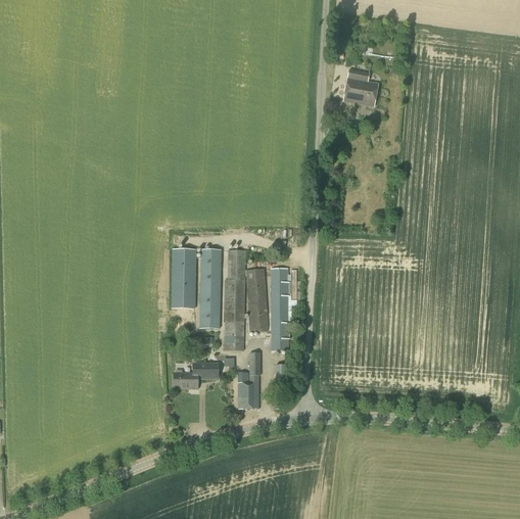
[(367,50),(368,43),(358,41),(356,49),(367,50)]
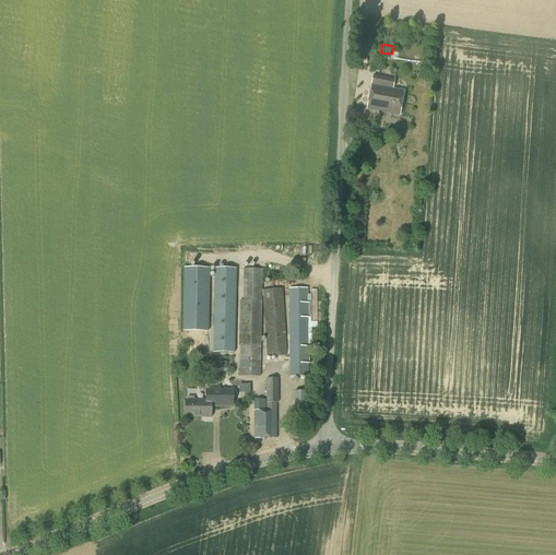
[(402,111),(406,86),(395,85),(397,77),(399,67),(378,62),(376,72),(369,106),(402,111)]
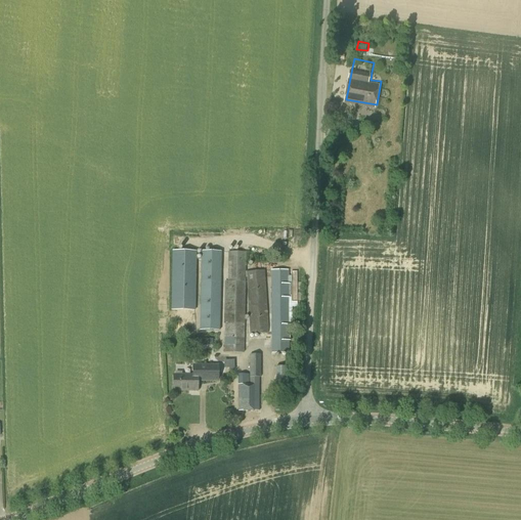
[(197,308),(198,248),(175,248),(174,307),(197,308)]
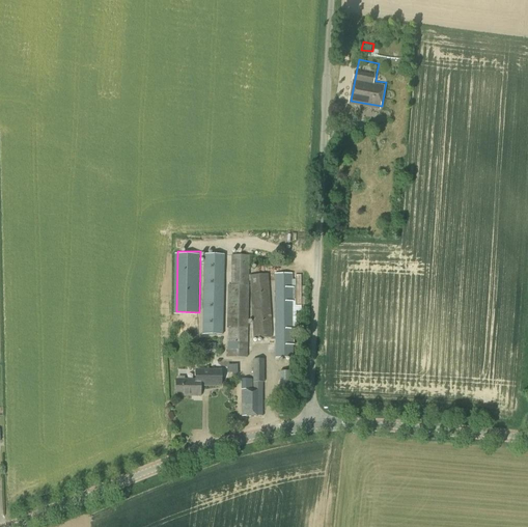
[(226,251),(207,251),(205,331),(225,332),(226,251)]
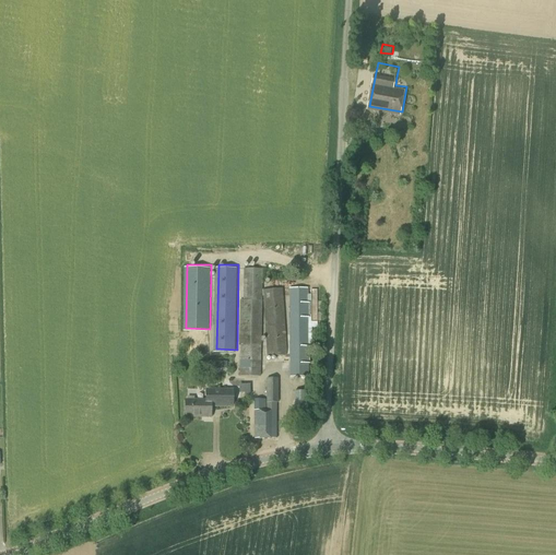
[(262,373),(264,266),(247,266),(246,297),(244,296),(243,341),(245,341),(245,372),(262,373)]
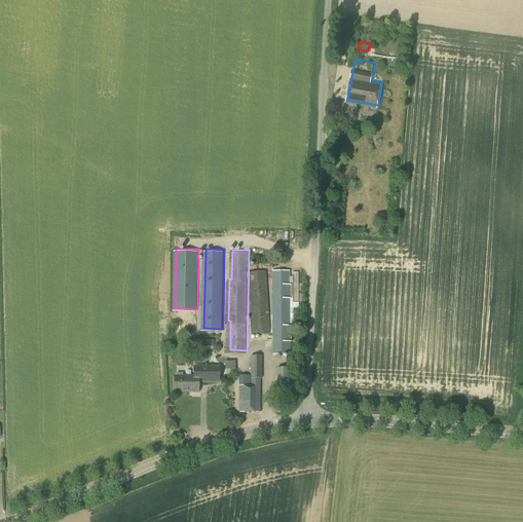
[(254,331),(271,330),(268,268),(250,269),(254,331)]
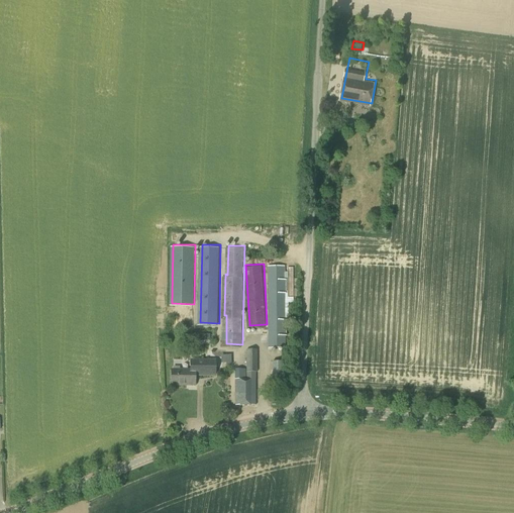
[(272,344),(287,344),(286,264),(271,264),(272,344)]
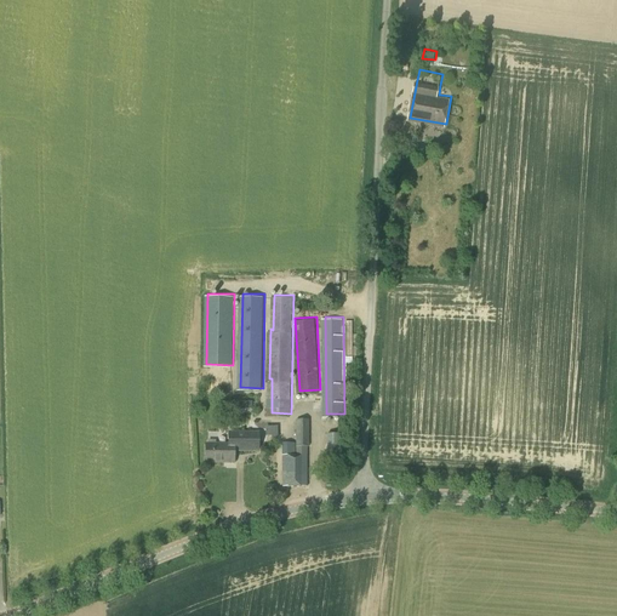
[(203,395),(212,394),(211,382),(201,383),(203,395)]
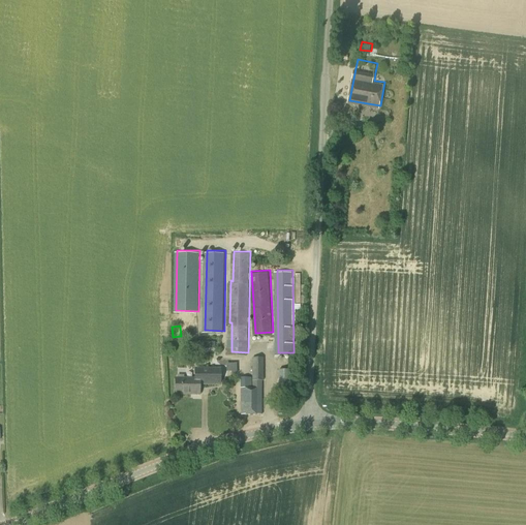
[(244,410),(265,410),(264,377),(266,377),(265,354),(254,354),(254,373),(244,373),(244,410)]
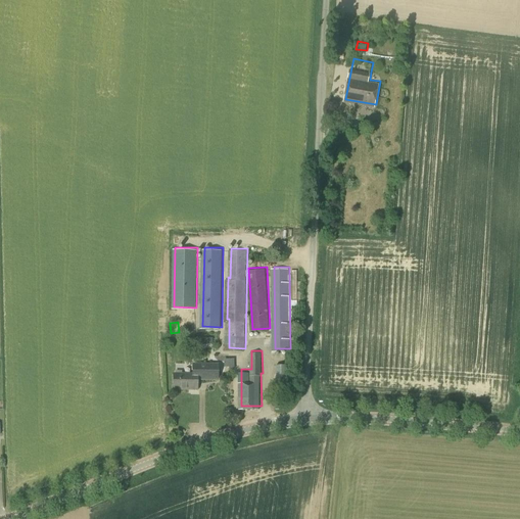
[(199,371),(199,377),(220,377),(220,362),(195,362),(195,371),(199,371)]
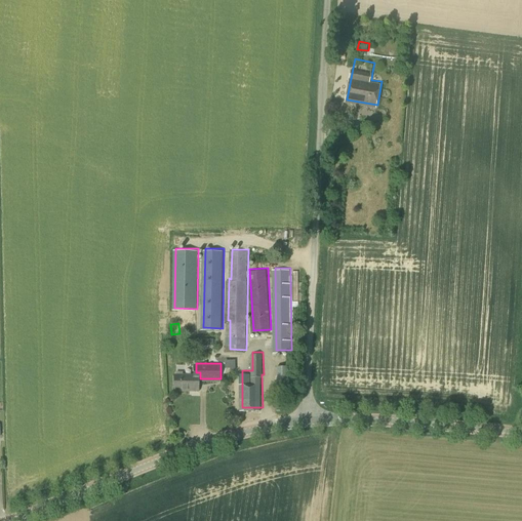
[(200,372),(196,372),(176,372),(176,388),(200,389),(200,378),(200,372)]
